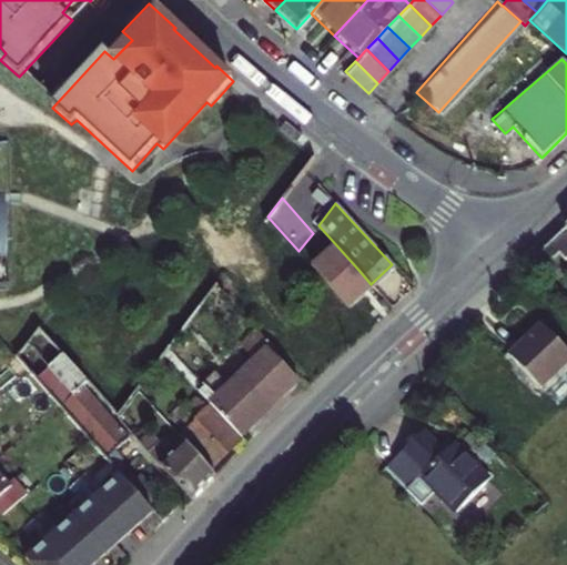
[(566,225),(565,224),(542,246),(550,258),(557,251),(565,258),(566,254),(566,225)]
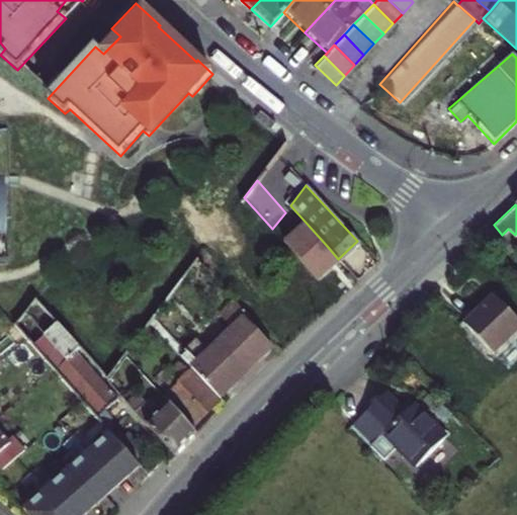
[(327,246),(290,205),(285,212),(272,229),(330,294),(346,278),(336,267),(341,262),(338,259),(327,246)]
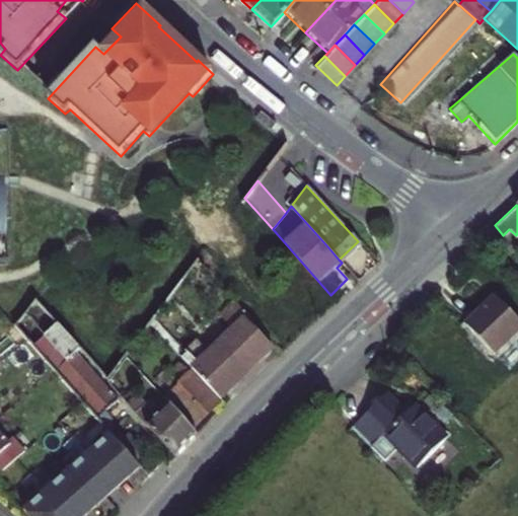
[(517,326),(517,319),(494,294),(464,322),(493,352),(517,326)]
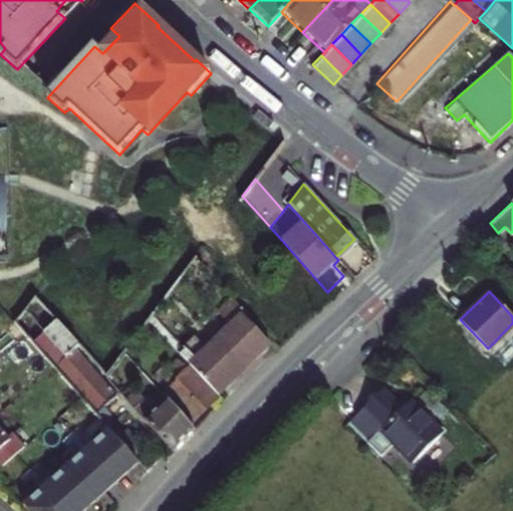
[(113,392),(72,345),(75,341),(33,294),(14,318),(94,410),(100,417),(108,410),(101,403),(113,392)]
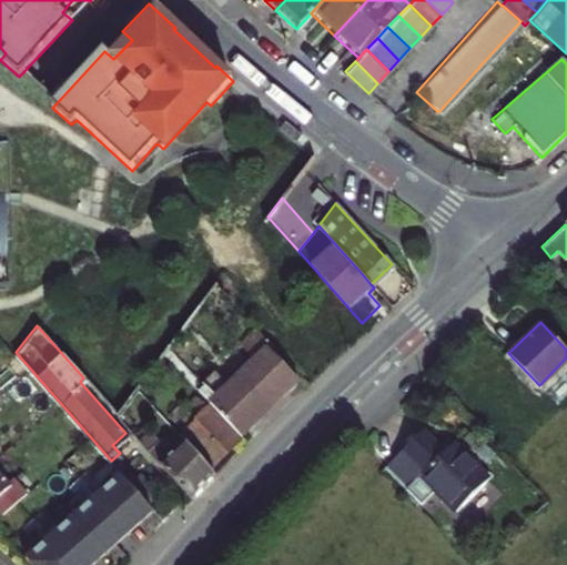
[(212,367),(193,384),(239,435),(301,376),(256,329),(240,344),(255,362),(245,372),(242,369),(236,374),(240,377),(230,387),(212,367)]
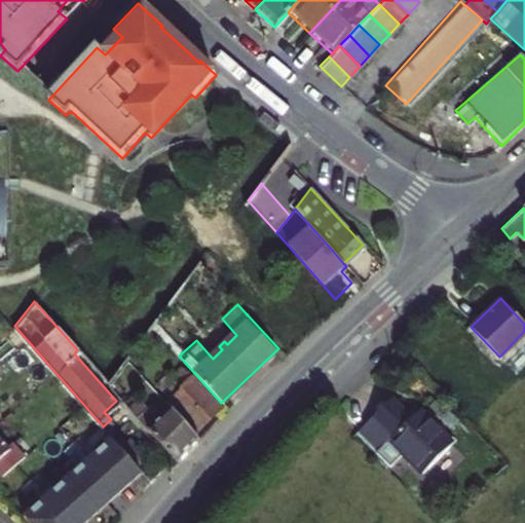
[(108,383),(177,457),(199,436),(172,405),(158,418),(149,409),(151,405),(147,401),(145,403),(116,373),(108,383)]
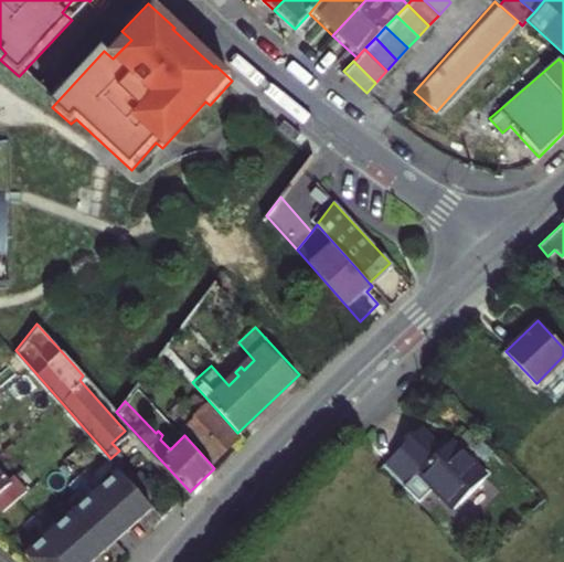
[(236,436),(208,404),(183,427),(211,459),(236,436)]
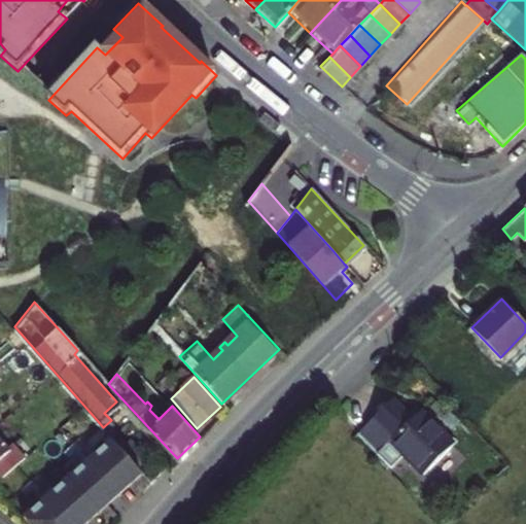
[(392,398),(356,430),(376,452),(391,438),(422,472),(452,445),(421,410),(411,419),(392,398)]
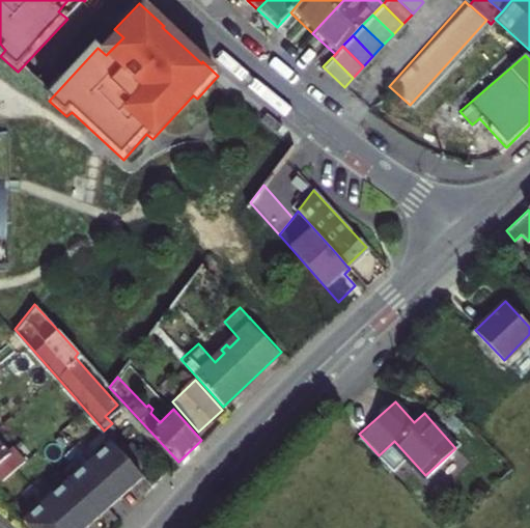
[(6,447),(0,439),(0,477),(16,465),(24,457),(11,442),(6,447)]
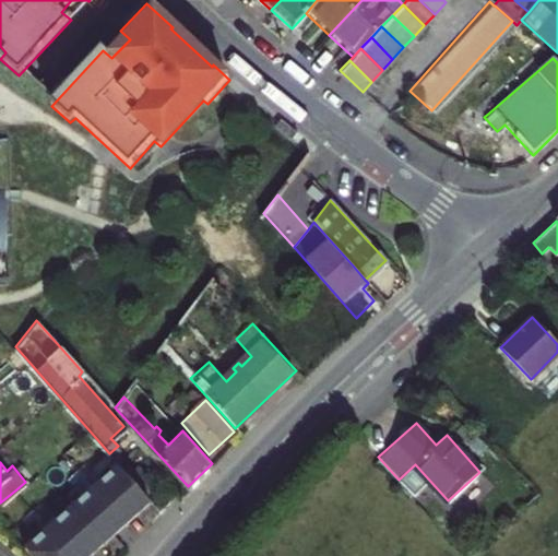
[(150,499),(128,475),(117,462),(103,474),(92,484),(125,521),(138,510),(150,499)]
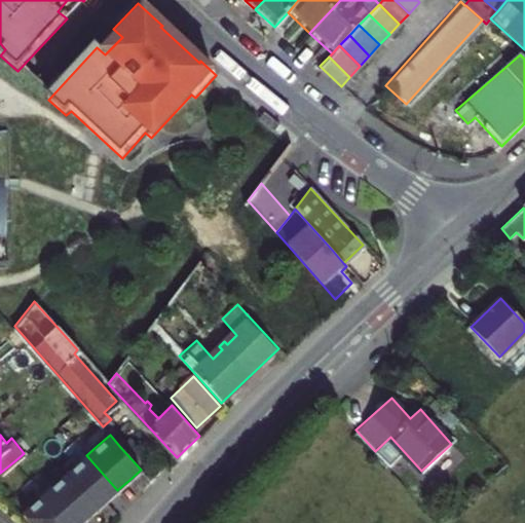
[(120,447),(141,470),(149,480),(158,470),(130,438),(120,447)]
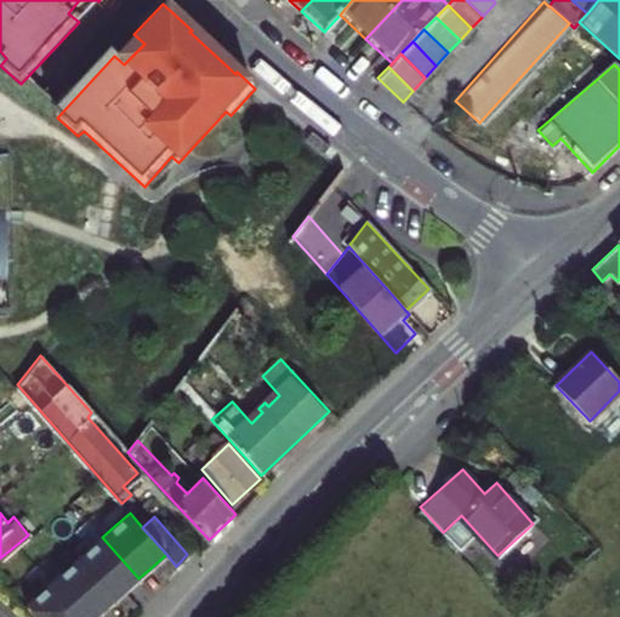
[(114,526),(109,520),(97,531),(102,537),(114,526)]
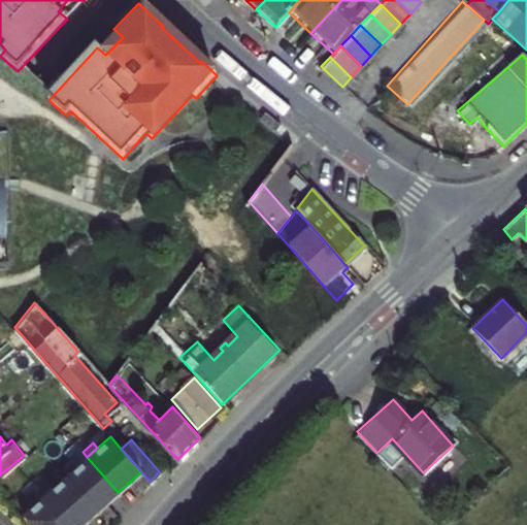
[(83,452),(72,461),(76,466),(87,457),(83,452)]
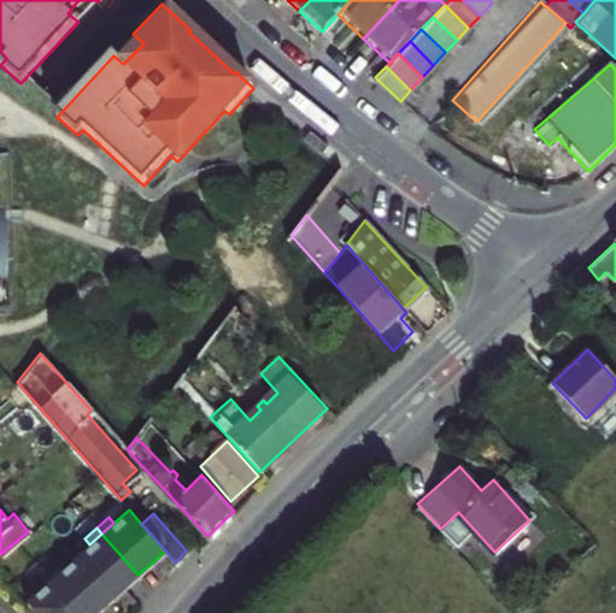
[(101,534),(89,544),(76,555),(112,596),(116,595),(124,587),(138,575),(101,534)]
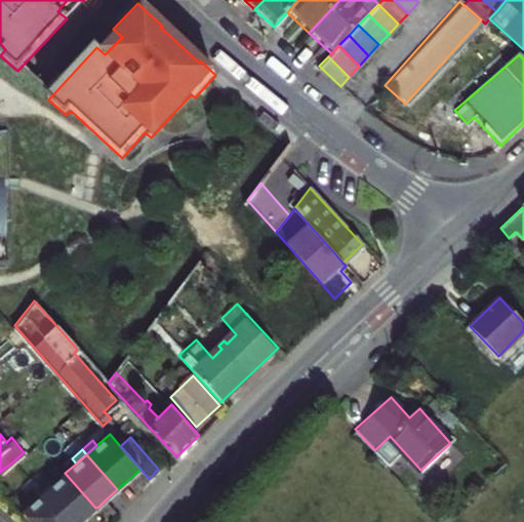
[(149,479),(140,469),(129,479),(137,488),(149,479)]
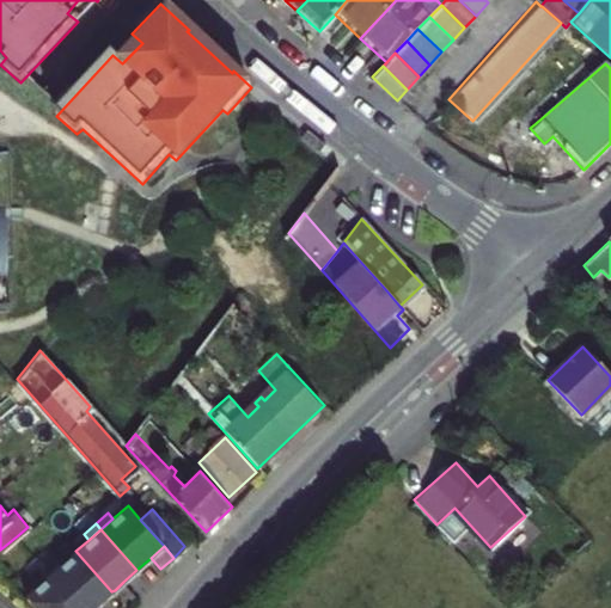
[(75,551),(63,563),(52,573),(81,607),(92,607),(99,602),(109,594),(111,591),(75,551)]
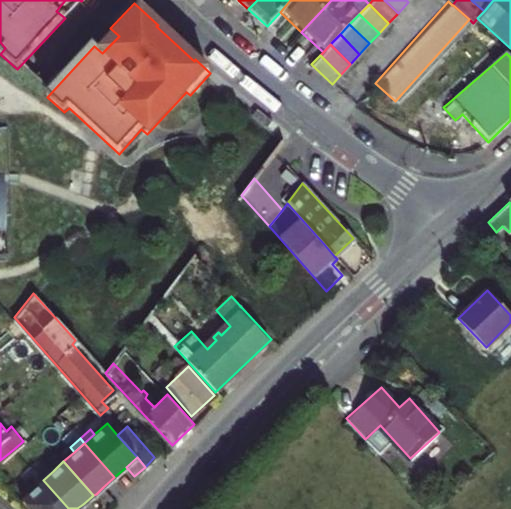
[(53,471),(48,466),(38,475),(43,480),(53,471)]
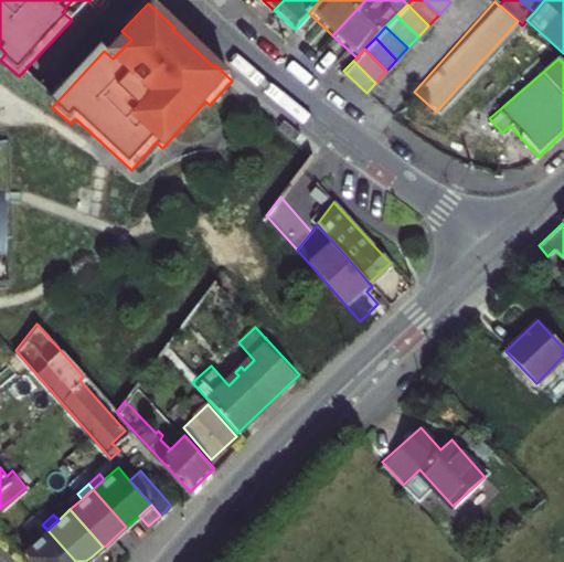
[(42,525),(31,533),(36,540),(48,530),(42,525)]
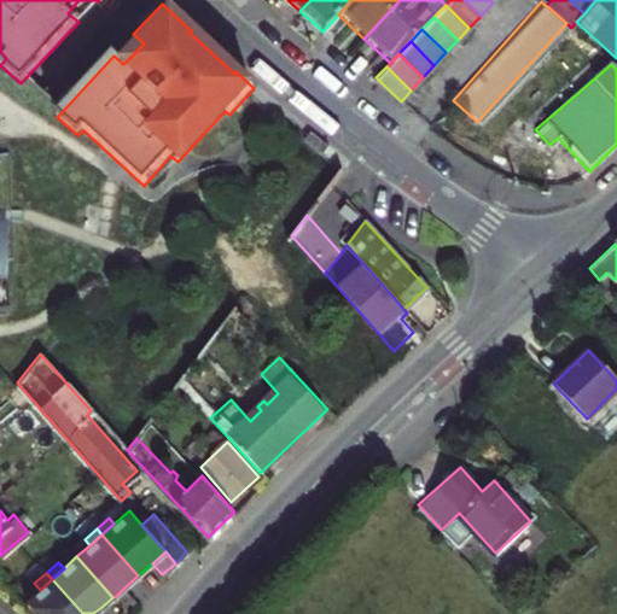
[(82,613),(52,579),(40,590),(25,602),(35,613),(82,613)]
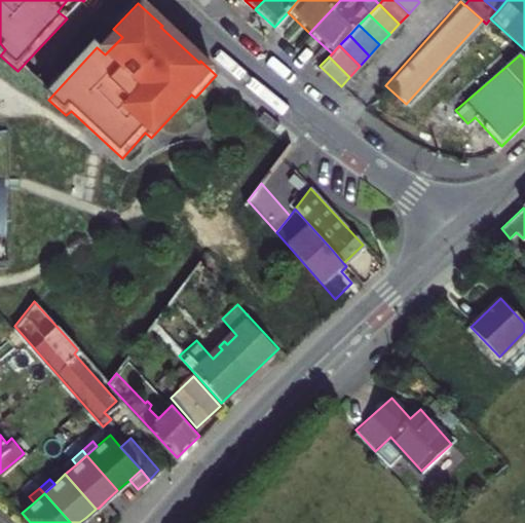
[(115,510),(106,500),(99,508),(111,513),(115,510)]
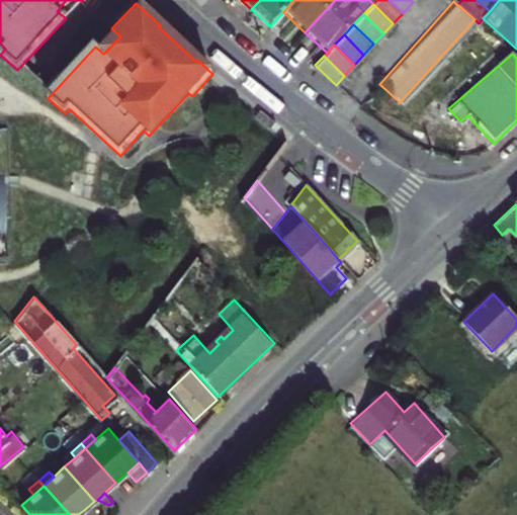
[(88,514),(95,514),(92,503),(84,510),(88,514)]
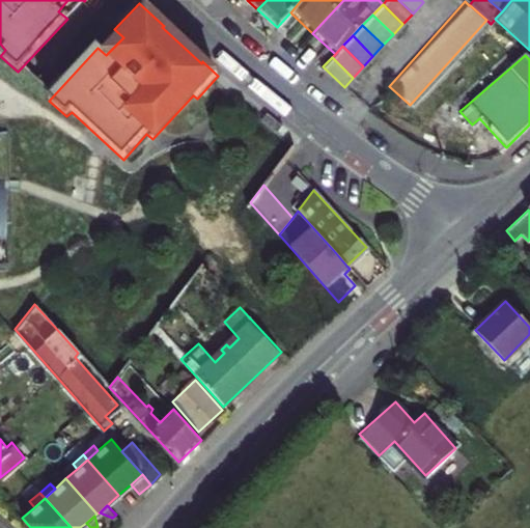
All buildings are outlined.
